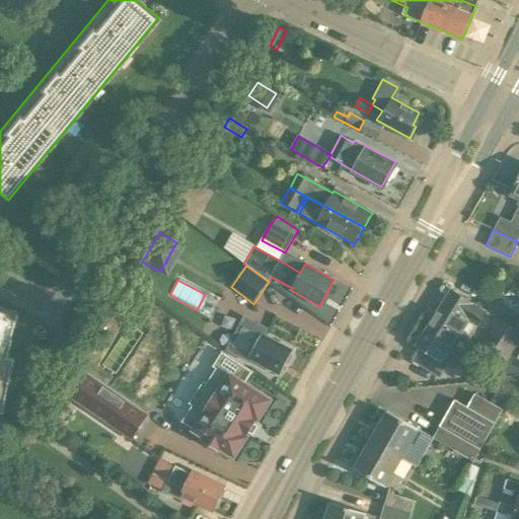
[(450,290),(436,314),(462,330),(477,307),(450,290)]
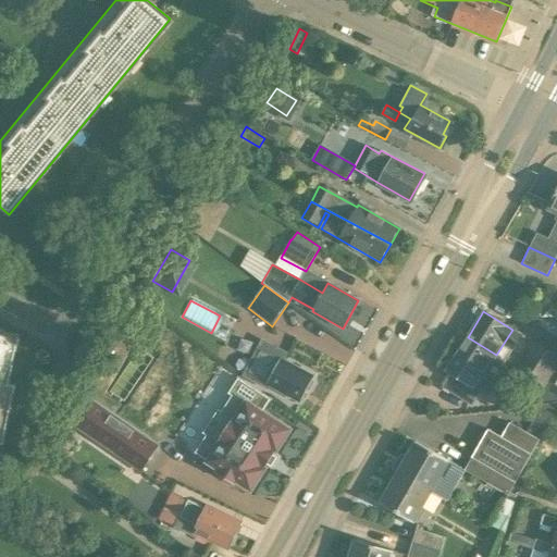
[(15,387),(9,385),(19,335),(0,331),(0,444),(3,445),(15,387)]
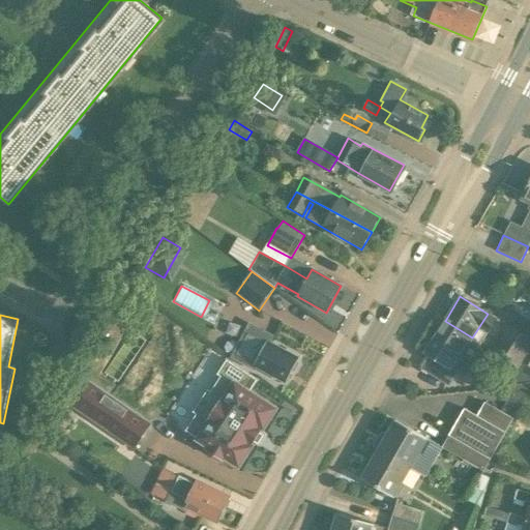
[(424,353),(429,355),(420,369),(448,386),(458,371),(452,369),(472,337),(445,321),(424,353)]
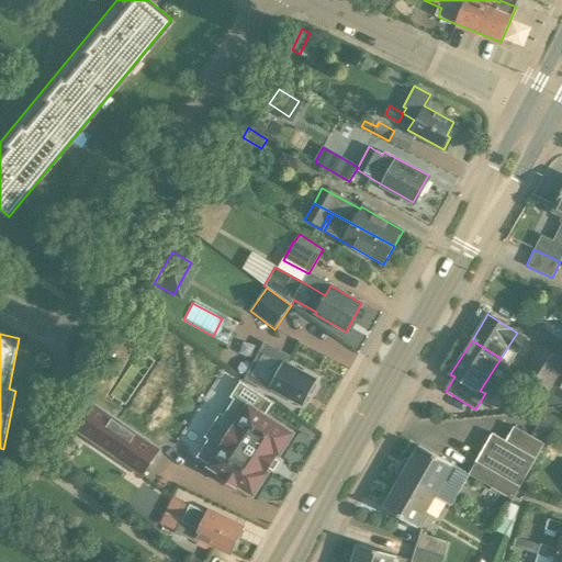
[(561,388),(561,358),(536,343),(515,374),(547,395),(554,383),(561,388)]
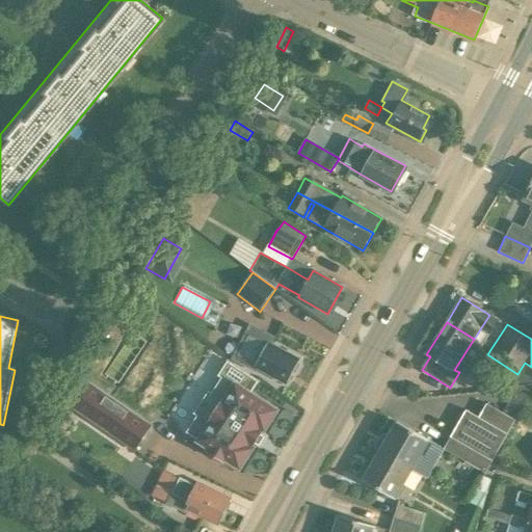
[(270,344),(272,339),(251,327),(234,360),(256,371),(257,368),(286,383),(291,374),(294,373),(298,365),(297,362),(298,360),(270,344)]
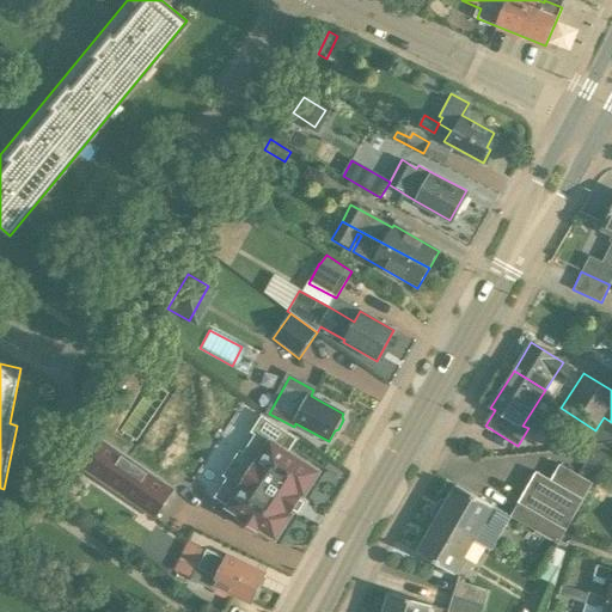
[(292,510),(300,497),(297,495),(298,491),(300,493),(304,489),(307,490),(316,476),(313,473),(316,470),(287,451),(294,439),(297,440),(298,439),(265,417),(254,435),(268,444),(257,460),(243,452),(226,478),(240,488),(228,506),(228,507),(227,508),(240,516),(239,519),(257,530),(259,528),(273,537),(275,533),(279,534),(288,520),(285,518),(287,514),(285,512),(287,508),(292,512),(292,510)]
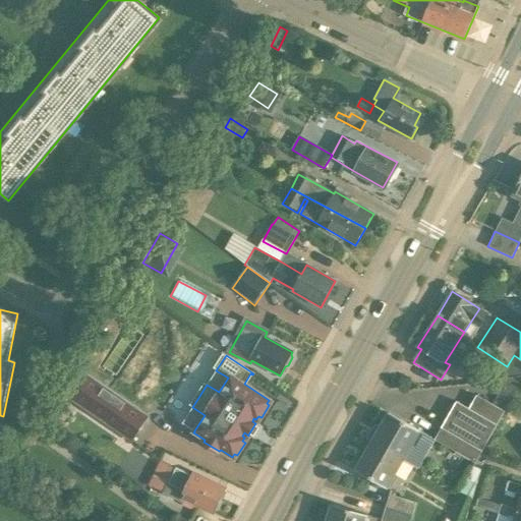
[(155,408),(93,366),(69,400),(132,442),(155,408)]
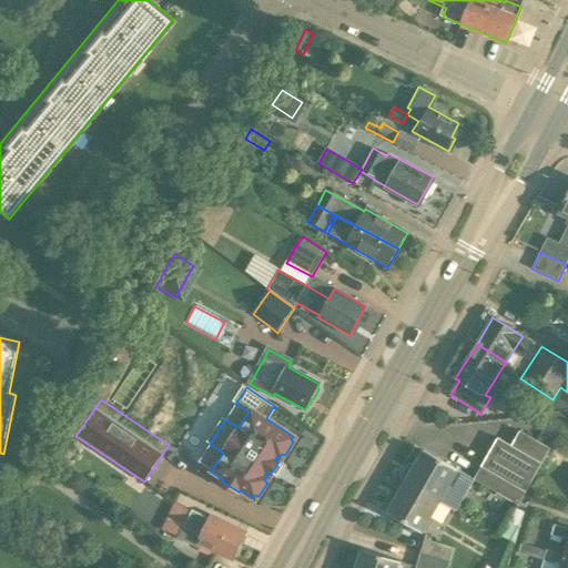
[(524,494),(567,417),(567,411),(553,413),(537,440),(519,430),(511,445),(497,438),(474,478),(518,504),(524,494)]
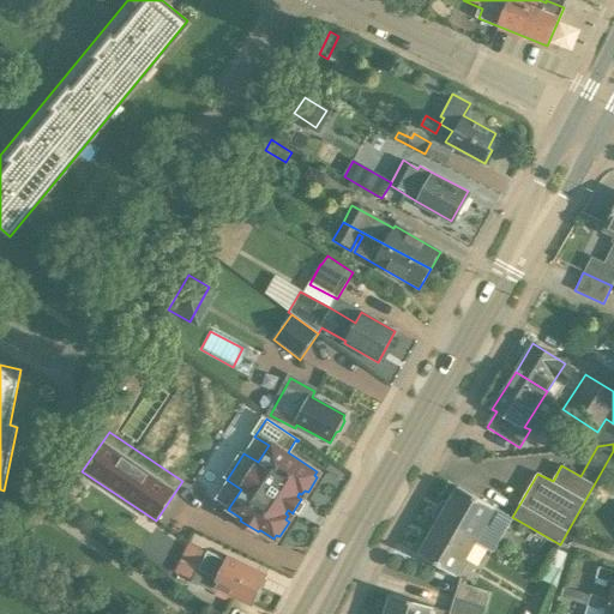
[(458,487),(439,521),(475,541),(494,507),(458,487)]
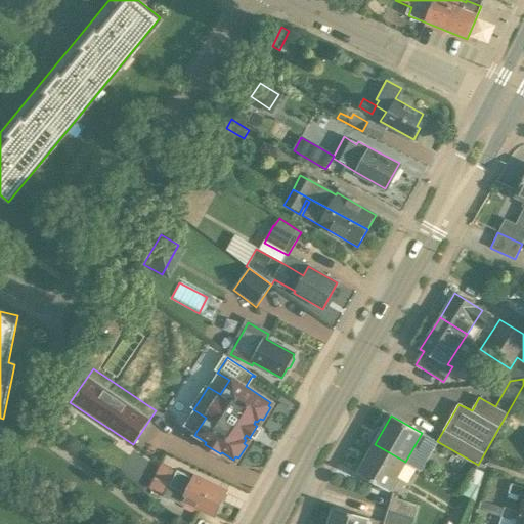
[(357,474),(388,491),(405,462),(375,444),(357,474)]
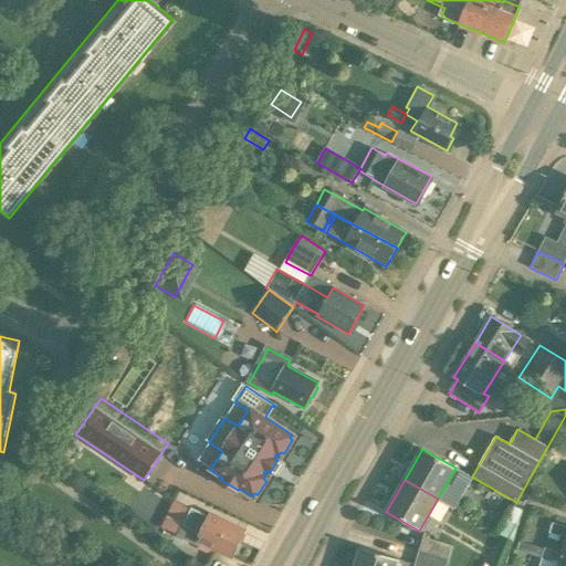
[(160,526),(177,533),(188,504),(171,499),(160,526)]
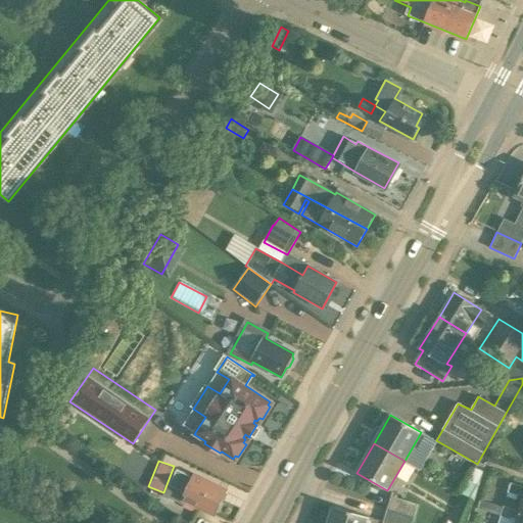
[(220,511),(224,503),(222,500),(226,490),(194,475),(192,478),(177,471),(165,494),(182,502),(183,500),(198,507),(215,515),(217,511),(220,511)]
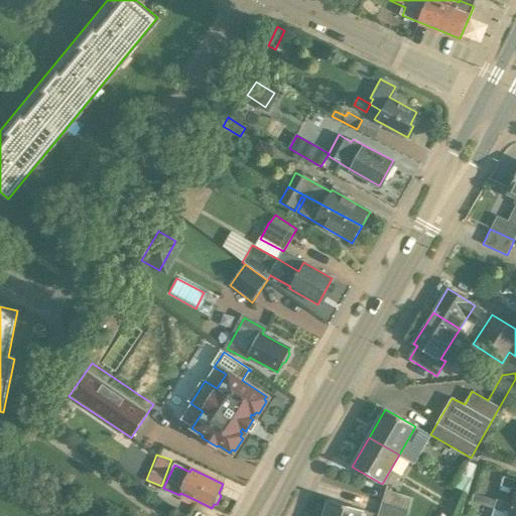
[(515,491),(515,500),(515,505),(514,505),(515,505),(515,482),(505,479),(502,487),(515,491)]
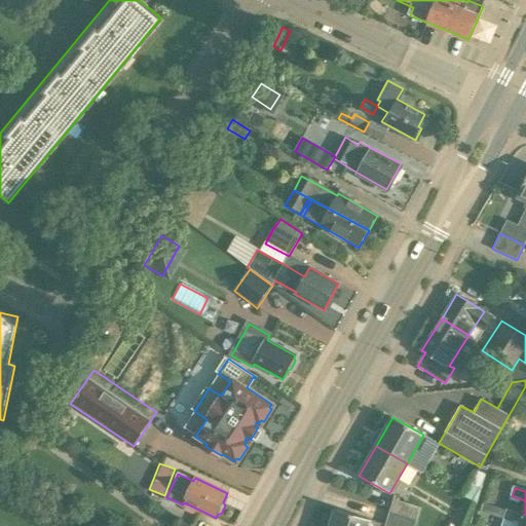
[(389,512),(416,521),(420,506),(393,498),(389,512)]
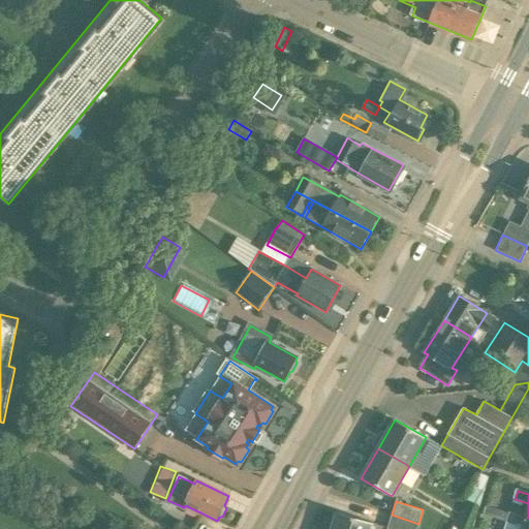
[(524,528),(528,528),(528,518),(527,518),(528,518),(509,511),(509,514),(486,506),(483,515),(524,528)]
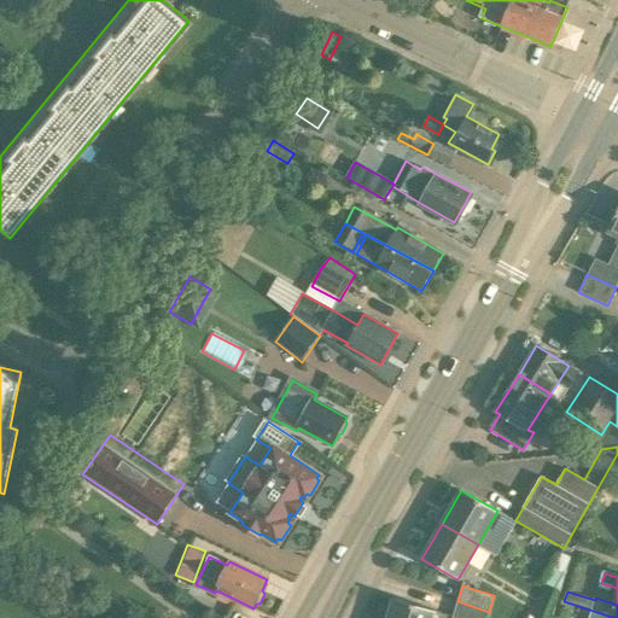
[(431,617),(433,611),(394,599),(388,617),(431,617)]
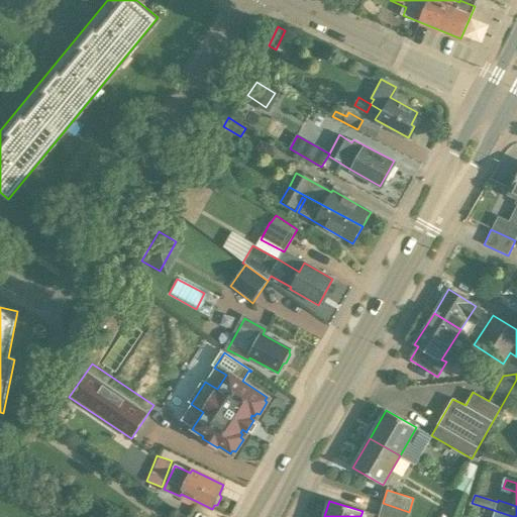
[(379,516),(406,516),(409,512),(383,503),(378,516),(379,516)]
